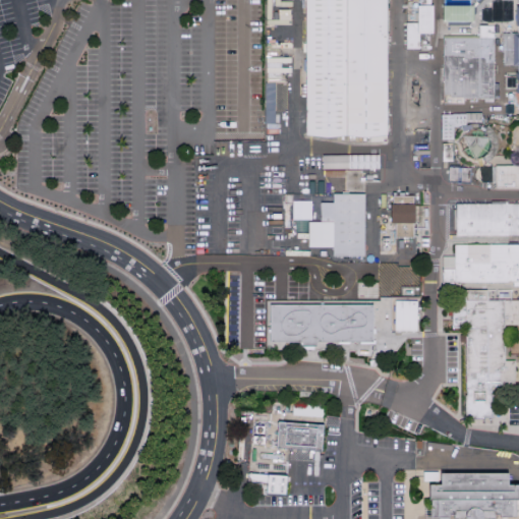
[(386,0),(386,140),(303,138),(304,0),(386,0)]
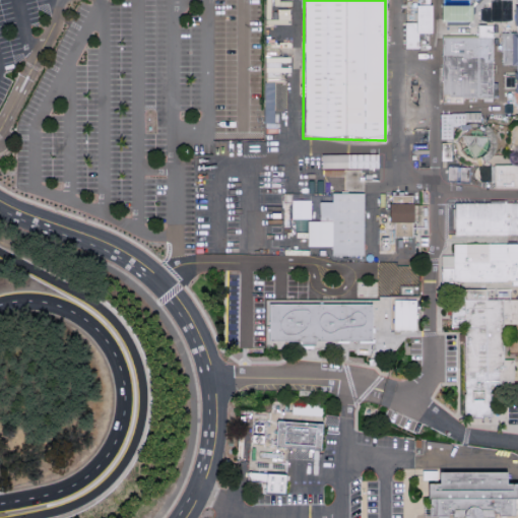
[(431,5),(415,5),(415,21),(404,21),(404,50),(419,50),(419,34),(431,34),(431,5)]
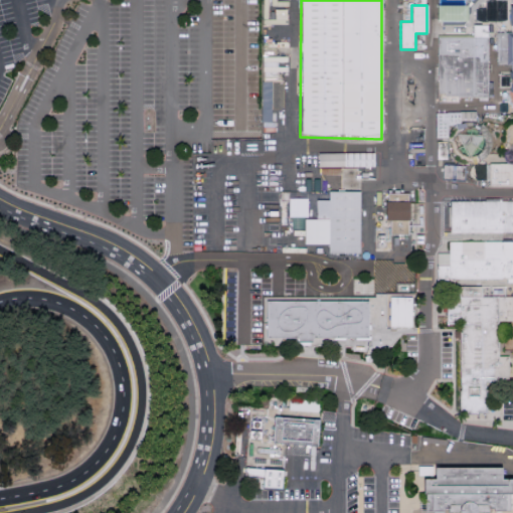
[(512,33),(498,33),(498,65),(512,65),(512,5),(511,5),(511,25),(512,25),(512,33)]
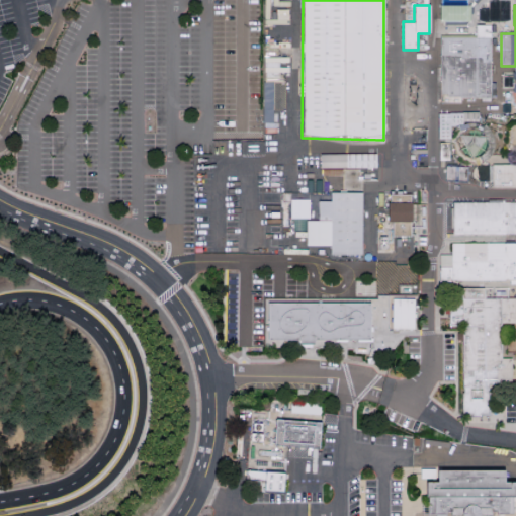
[(440,37),(493,36),(493,98),(462,99),(462,104),(440,104),(440,37)]
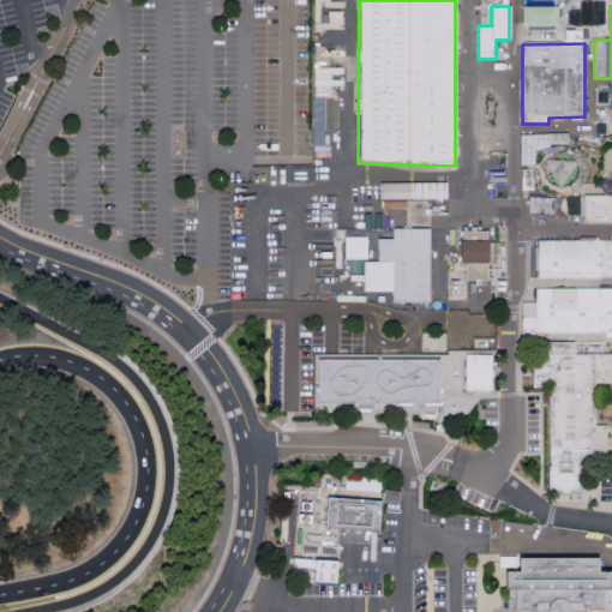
[(345,67),(313,69),(316,160),(328,161),(333,149),(323,148),(324,102),(339,101),(339,87),(333,85),(333,77),(345,77),(345,67)]
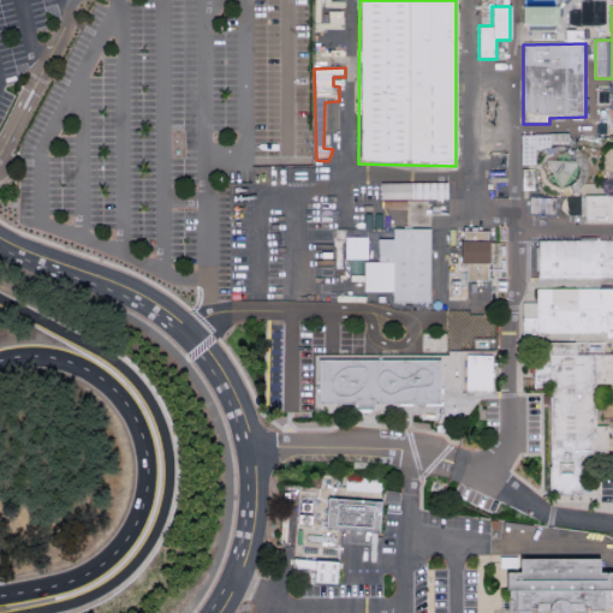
[(522,132),(523,168),(539,167),(537,150),(551,149),(551,143),(570,143),(570,131),(522,132)]
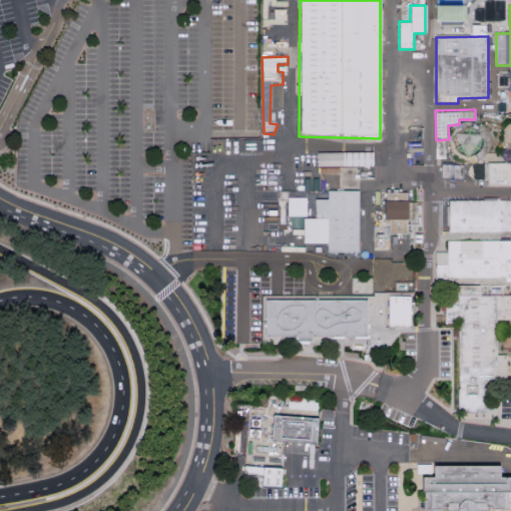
[(469,162),(478,158),(486,150),(488,144),(494,143),(491,129),(487,130),(483,124),(475,119),(459,119),(459,124),(454,129),(449,139),(451,148),(456,156),(462,160),(469,162)]
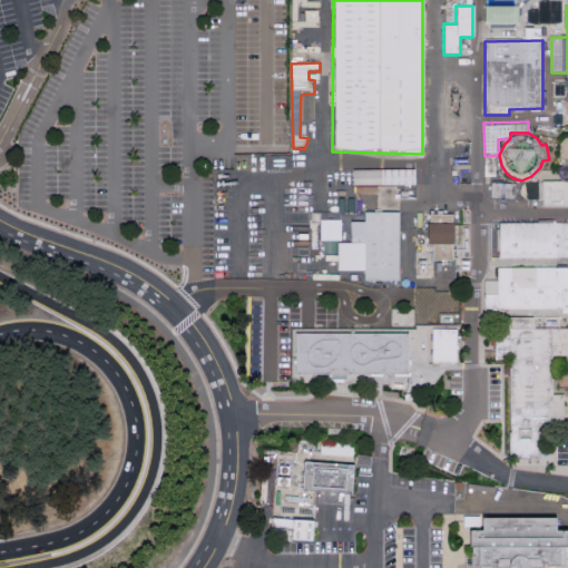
[(353,173),(417,172),(417,185),(353,187),(353,173)]
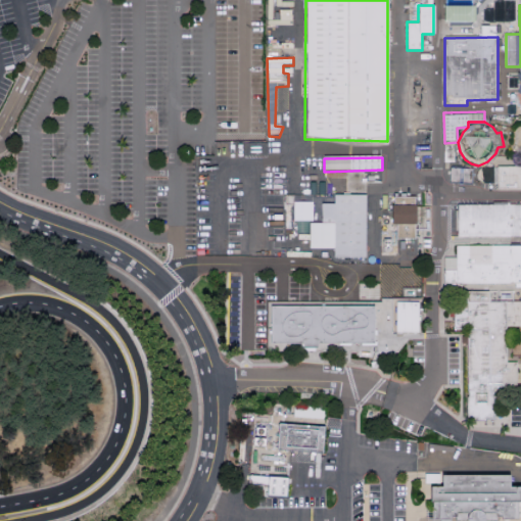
[(520,167),(496,167),(496,189),(520,189),(520,167)]
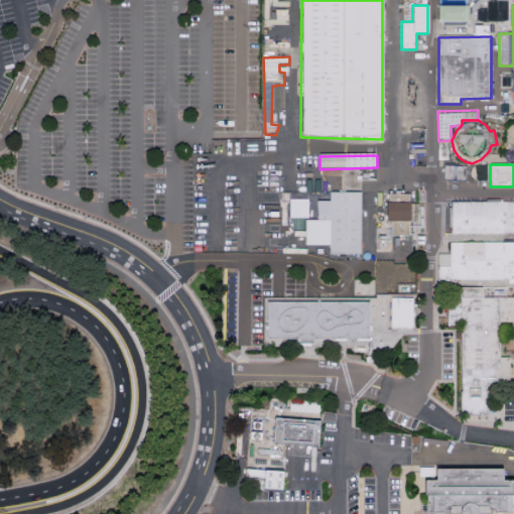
[(410,191),(387,190),(386,219),(392,219),(392,233),(409,234),(410,191)]
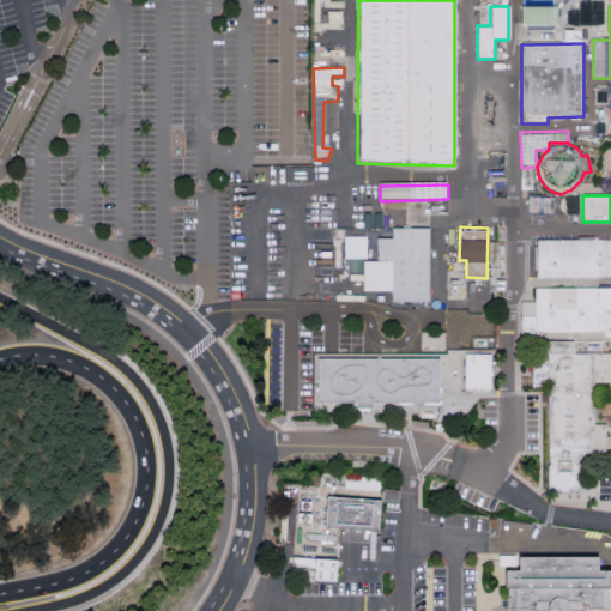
[(351,271),(350,278),(363,279),(363,288),(391,292),(392,302),(429,302),(430,228),(392,229),(392,239),(376,237),(376,259),(362,259),(363,272),(351,271)]
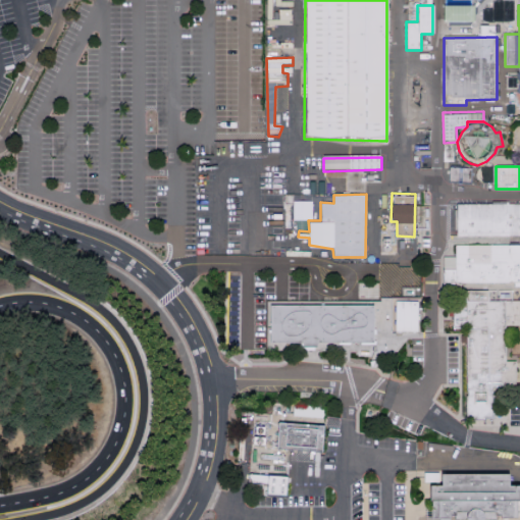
[(295,216),(314,217),(314,198),(296,198),(295,216)]
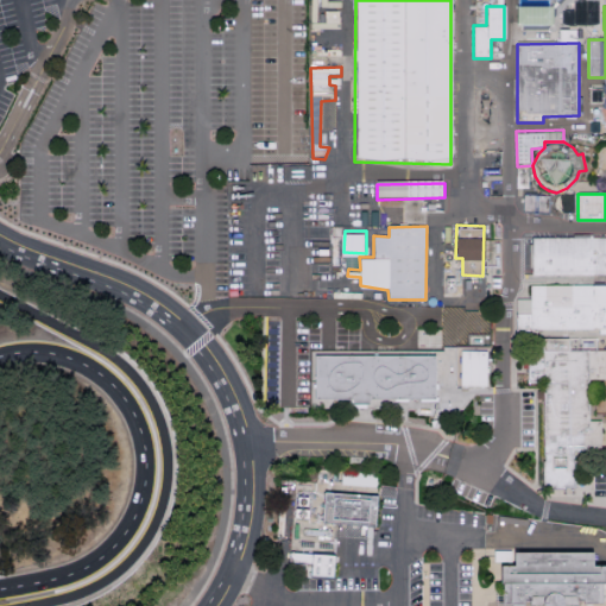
[(605,276),(534,277),(532,238),(575,237),(575,233),(595,233),(595,237),(605,237),(605,276)]
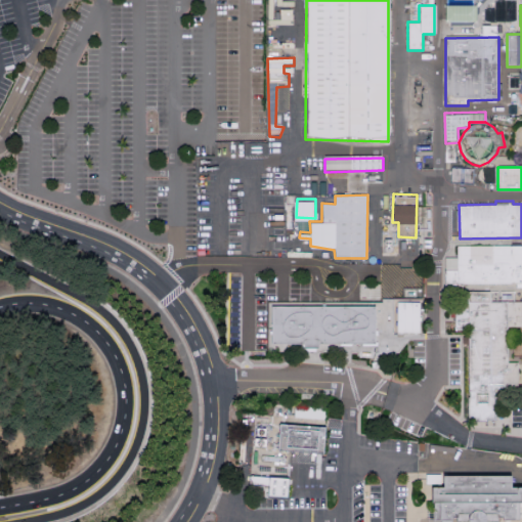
[(298,230),(311,230),(312,218),(298,218),(298,230)]
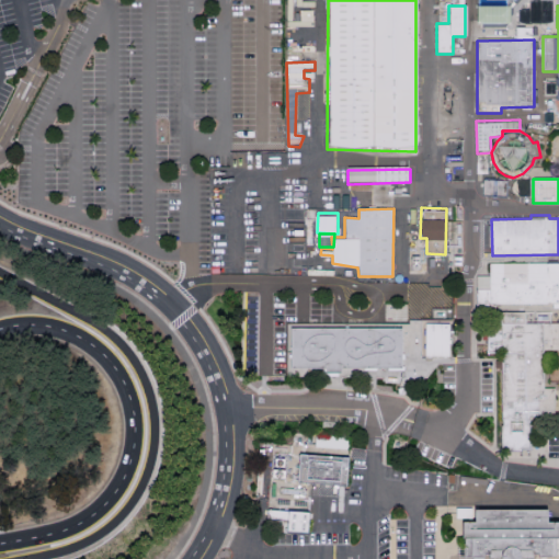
[(491,264),(558,263),(558,308),(547,309),(547,304),(491,305),(491,264)]
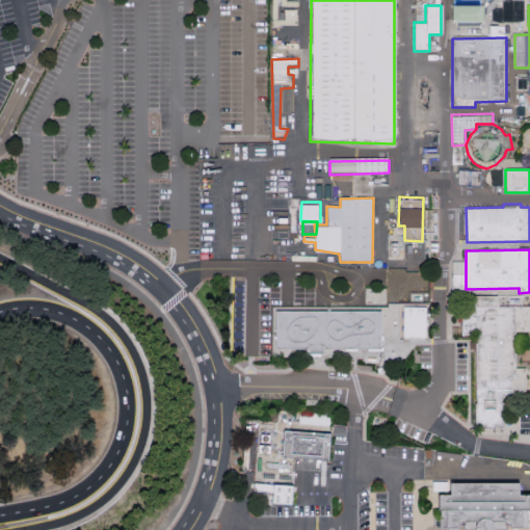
[(503,293),(461,293),(461,338),(477,338),(478,425),(499,425),(499,396),(527,396),(527,368),(517,368),(517,330),(529,330),(529,306),(524,306),(524,299),(512,299),(512,305),(503,305),(503,293)]
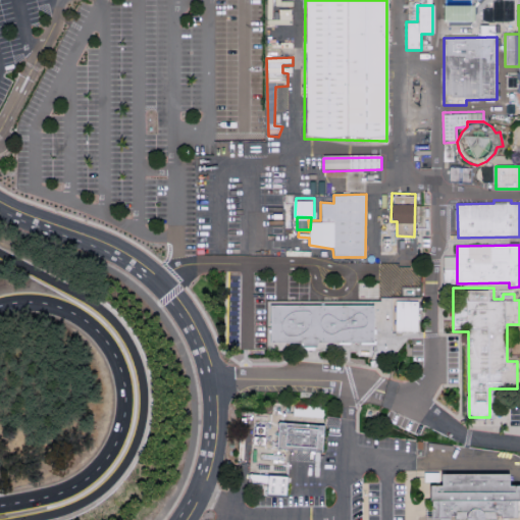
[(267,303),(312,302),(362,302),(378,302),(378,350),(293,351),(268,351),(267,303)]
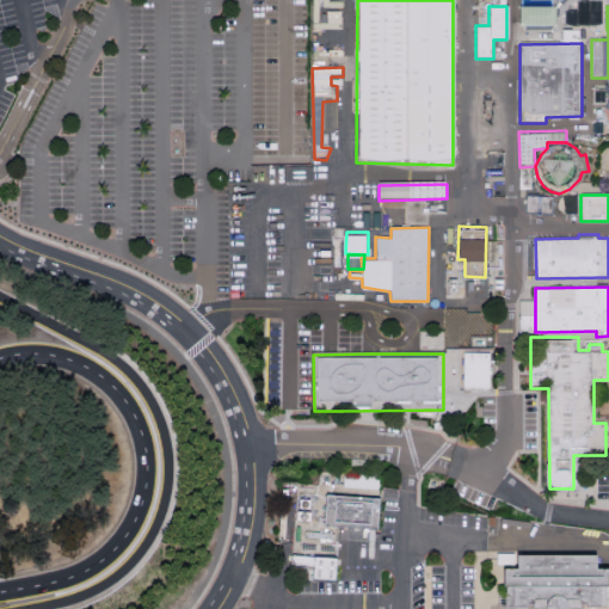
[(460,354),(494,354),(494,392),(460,391),(460,354)]
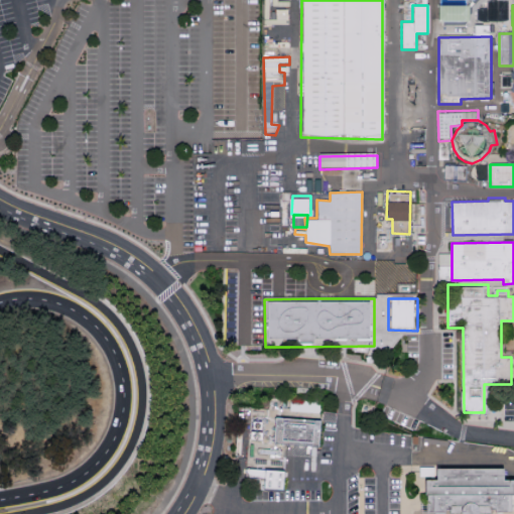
[(318,448),(320,422),(277,418),(275,444),(318,448)]
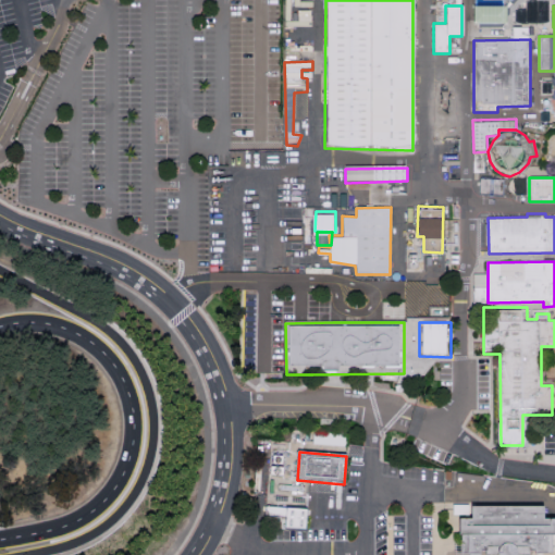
[(307,526),(308,504),(268,503),(267,510),(286,512),(285,526),(307,526)]
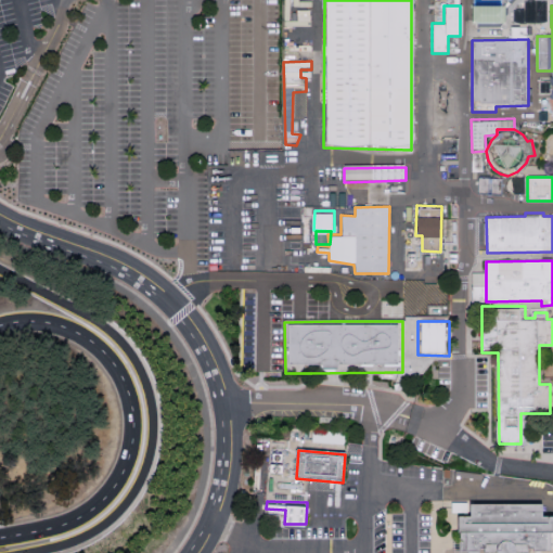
[(516,552),(496,552),(497,548),(487,548),(487,552),(463,552),(463,534),(454,532),(455,517),(454,509),(451,509),(452,503),(468,503),(468,506),(543,503),(543,515),(552,515),(552,550),(516,550),(516,552)]
